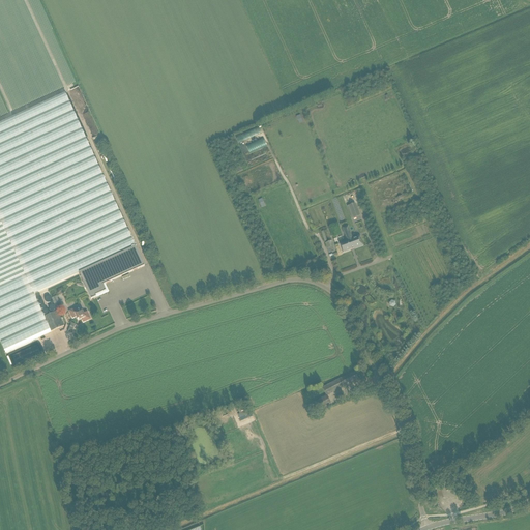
[(51,332),(43,317),(33,293),(75,274),(79,272),(91,299),(96,297),(95,296),(106,291),(102,285),(144,266),(89,147),(64,93),(0,122),(0,342),(5,353),(51,332)]
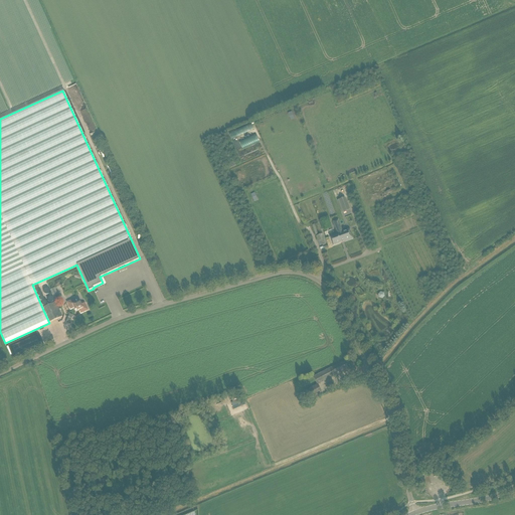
[(252,124),(230,133),(232,139),(254,130),(252,124)]
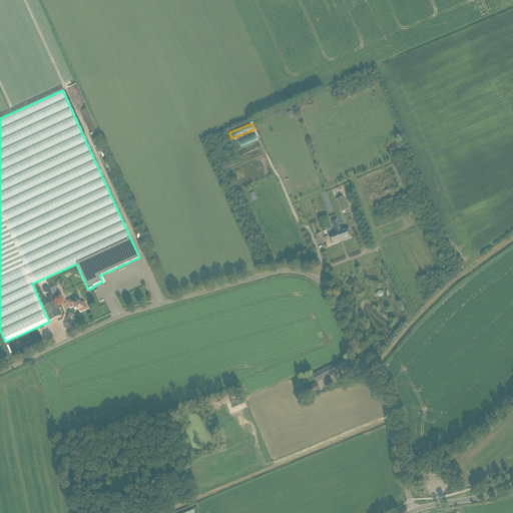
[(348,210),(343,196),(337,198),(342,212),(348,210)]
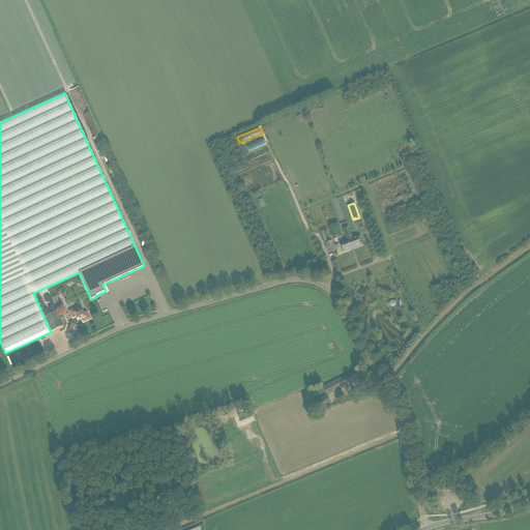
[(362,245),(360,241),(361,241),(360,236),(352,239),(348,227),(343,229),(347,241),(340,244),(343,253),(362,245)]
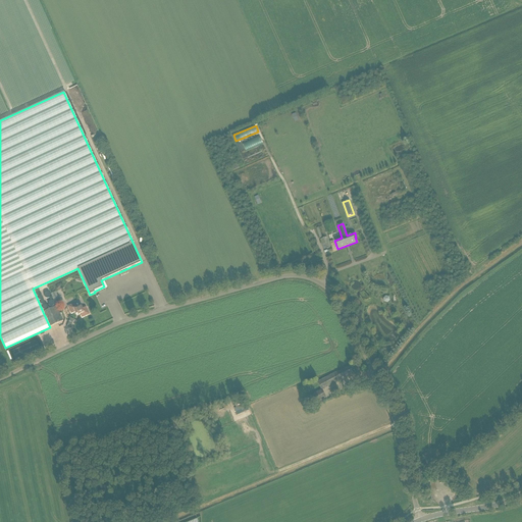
[(50,295),(55,305),(60,302),(55,292),(50,295)]
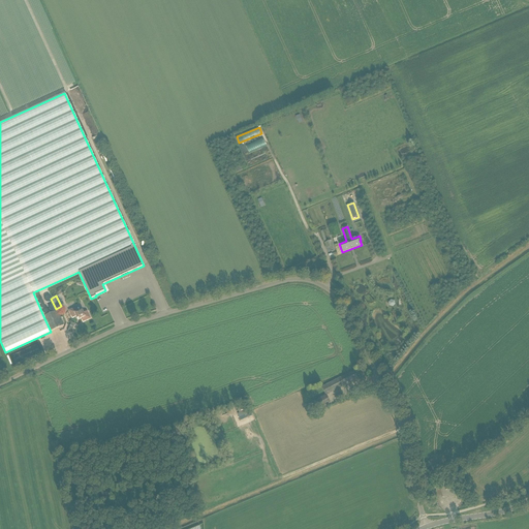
[(81,318),(83,322),(90,319),(88,314),(87,311),(83,313),(82,311),(82,310),(81,310),(78,311),(76,307),(68,311),(70,314),(72,318),(75,316),(76,319),(78,319),(78,320),(79,319),(81,318)]
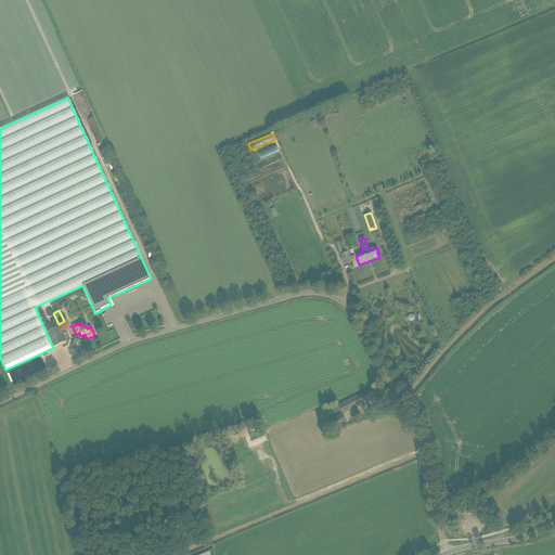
[(60,325),(46,332),(53,348),(67,341),(60,325)]
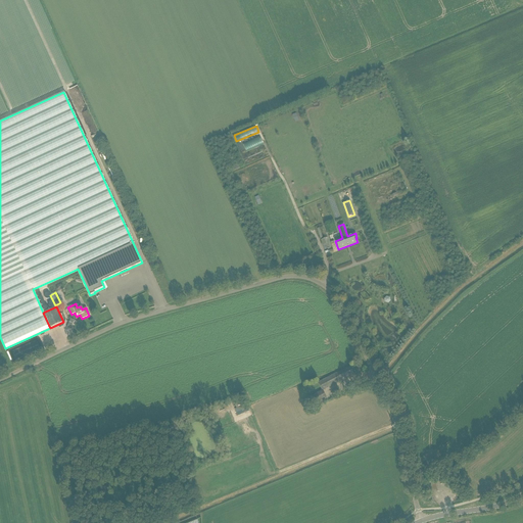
[(318,383),(322,390),(340,381),(348,378),(353,376),(349,368),(345,370),(337,374),(318,383)]
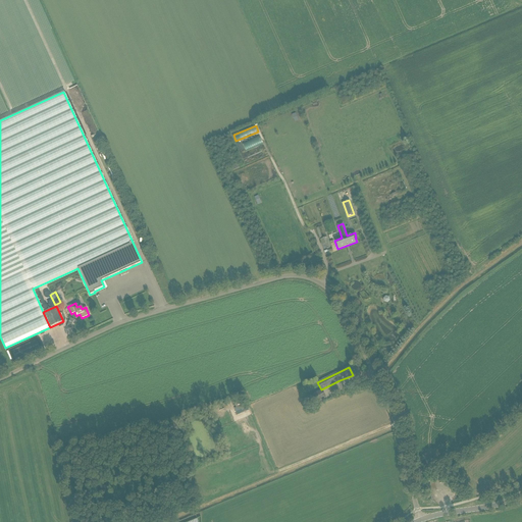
[(310,390),(307,384),(299,388),(301,395),(310,390)]
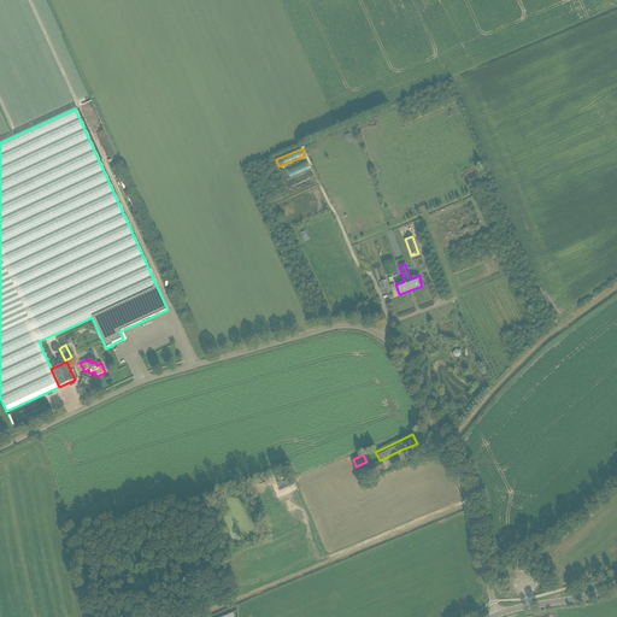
[(385,470),(380,460),(363,470),(368,479),(385,470)]
